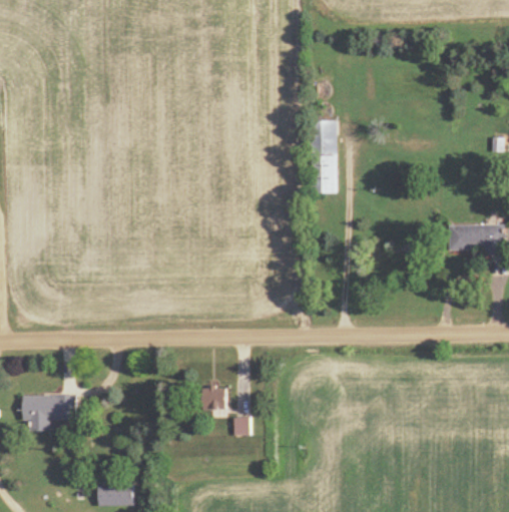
[(323,101),(333,89),(323,80),(313,92),(323,101)]
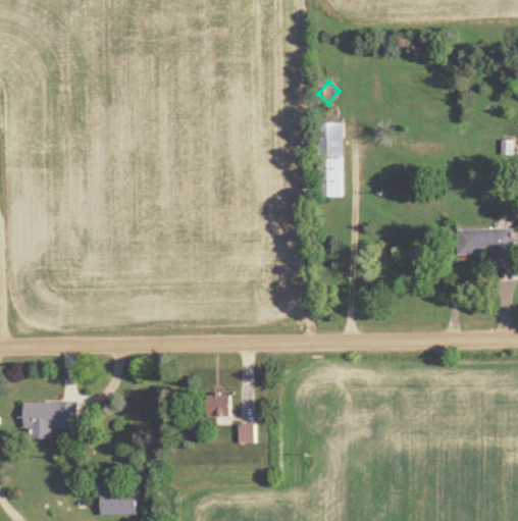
[(318,121),(317,197),(344,198),(345,122),(337,122),(337,106),(321,106),(321,121),(318,121)]
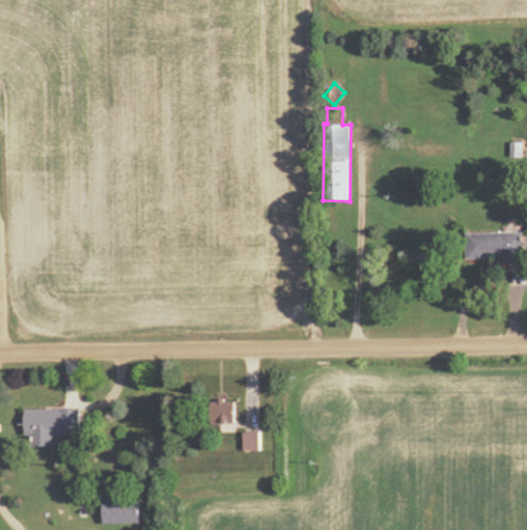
[(522,232),(466,232),(466,261),(522,261),(522,232)]
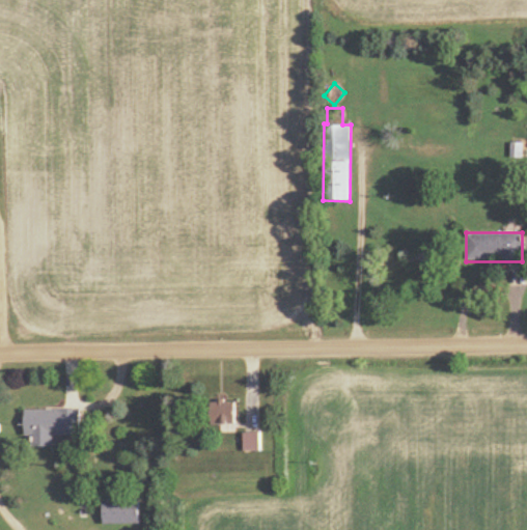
[(203,424),(234,424),(234,400),(203,400),(203,424)]
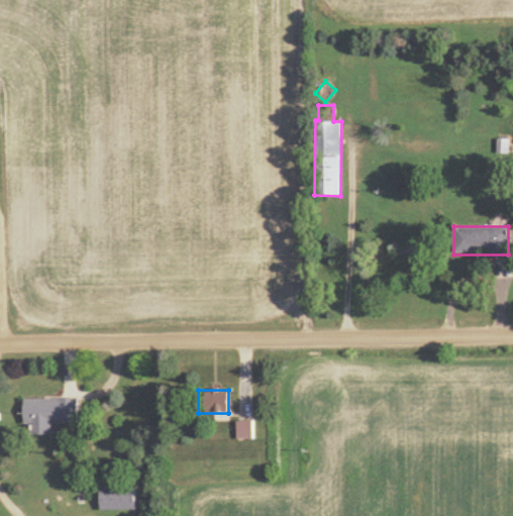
[(78,398),(23,398),(23,424),(31,424),(31,434),(49,434),(49,423),(78,423),(78,398)]
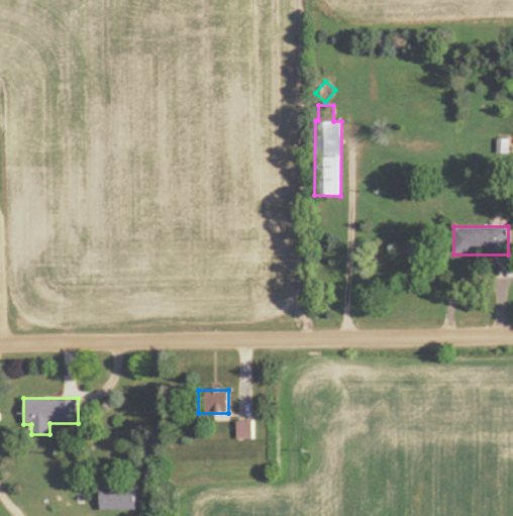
[(134,487),(98,487),(98,511),(134,511),(134,487)]
